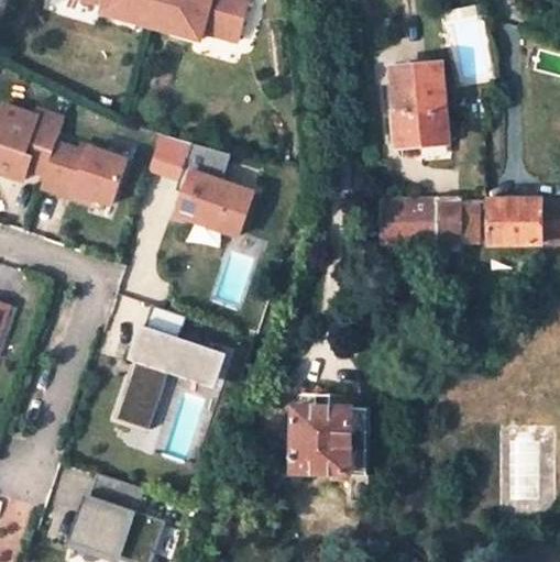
[(86,0),(97,3),(95,11),(144,24),(151,0),(86,0)]
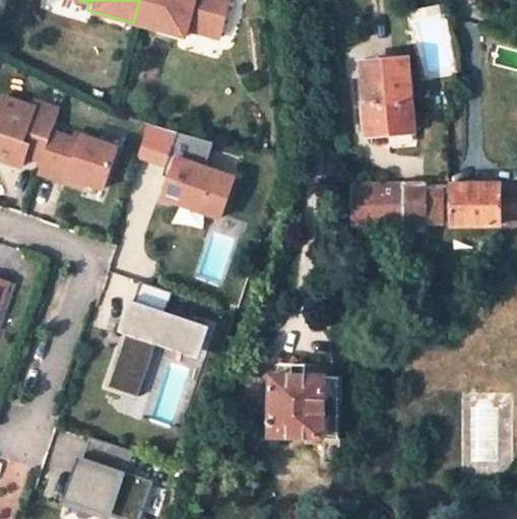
[(139,0),(133,22),(178,36),(180,27),(212,37),(221,0),(139,0)]
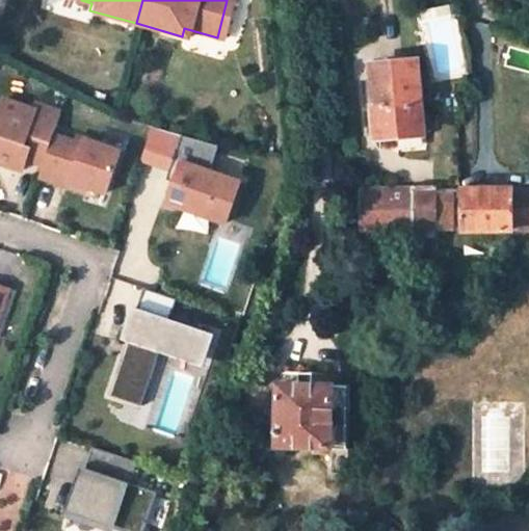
[(387,72),(370,72),(374,140),(423,138),(420,71),(401,71),(401,62),(387,63),(387,72)]
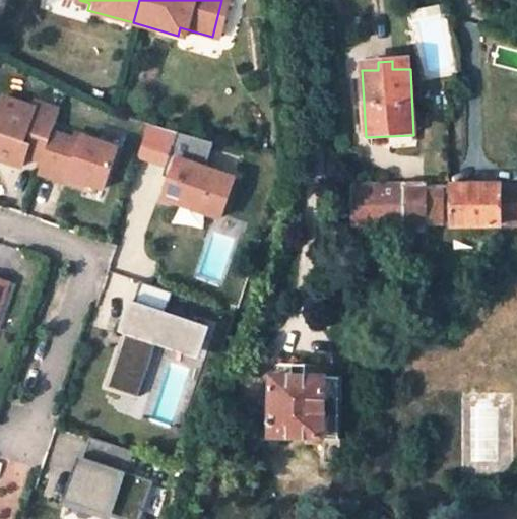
[(39,165),(51,129),(57,110),(35,102),(33,108),(2,98),(0,104),(0,161),(21,169),(24,159),(39,165)]
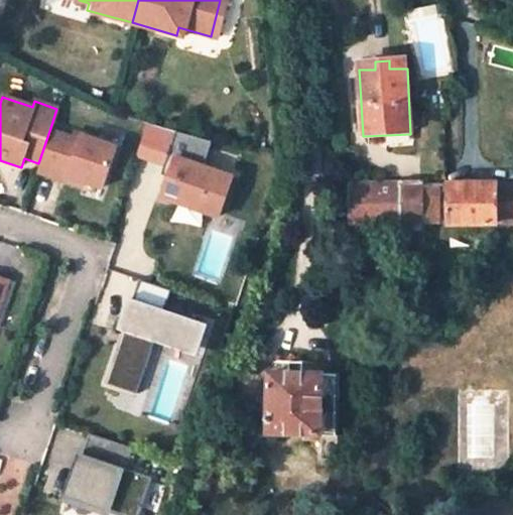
[(213,139),(145,123),(134,157),(172,170),(162,202),(223,222),(237,178),(203,167),(213,139)]
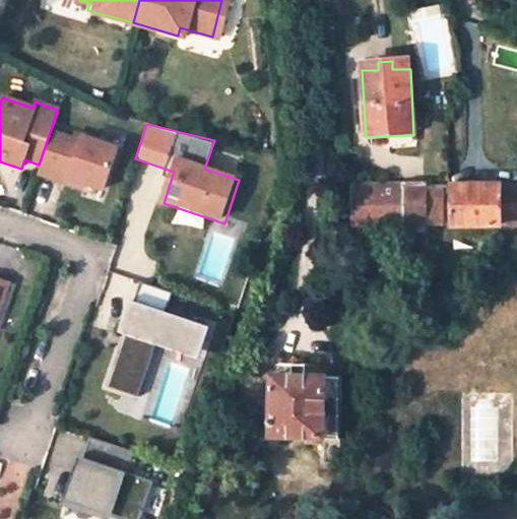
[(71,136),(51,129),(39,165),(35,176),(68,188),(71,181),(85,186),(105,192),(119,149),(72,133),(71,136)]
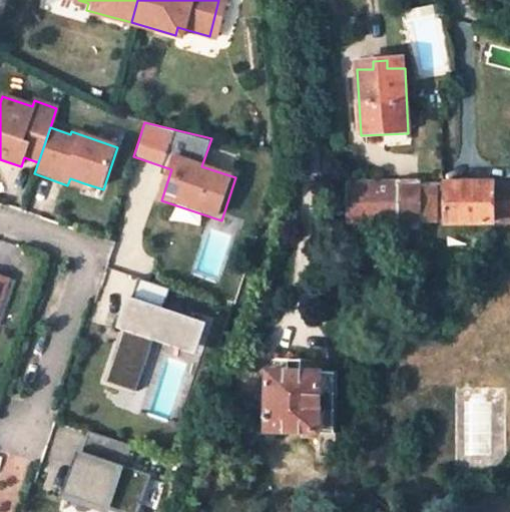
[(70,178),(67,185),(82,190),(84,183),(70,178)]
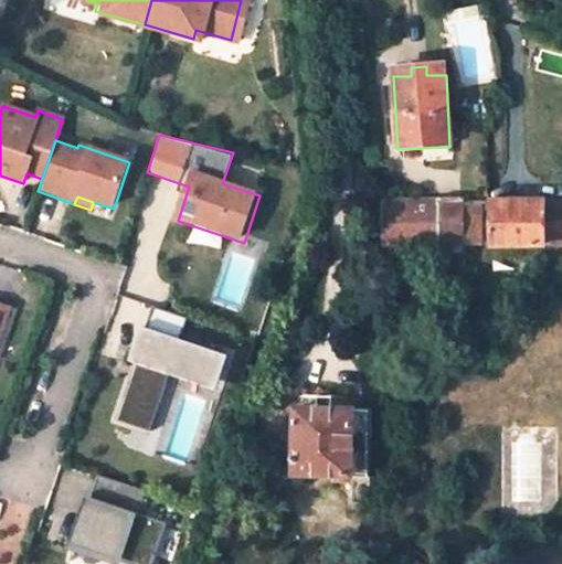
[(432,247),(458,247),(457,202),(457,197),(430,197),(428,202),(432,241),(432,247)]
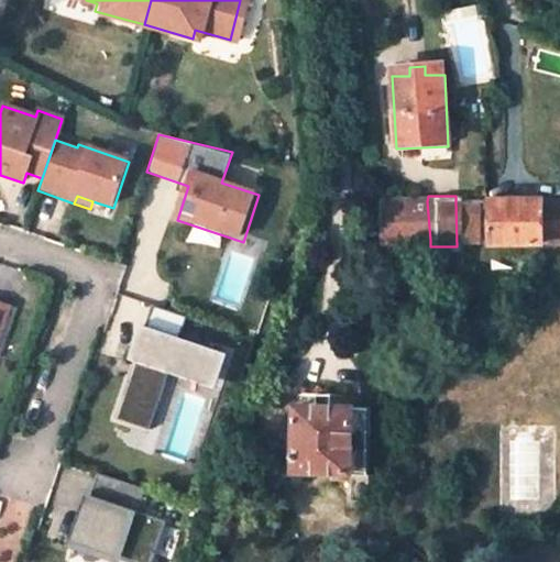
[(530,199),(485,200),(484,244),(559,243),(559,201),(536,202),(530,199)]
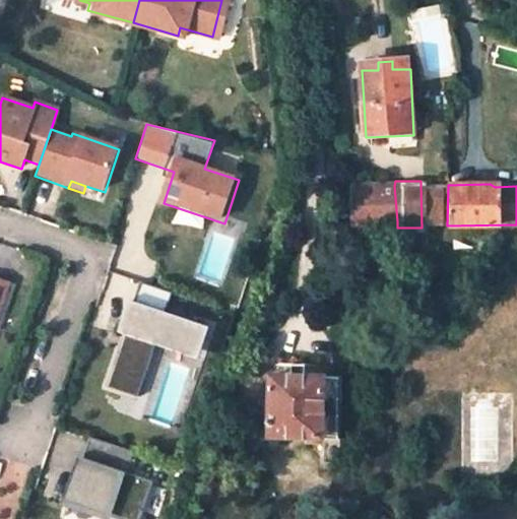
[(397,221),(394,186),(351,186),(351,221),(397,221)]
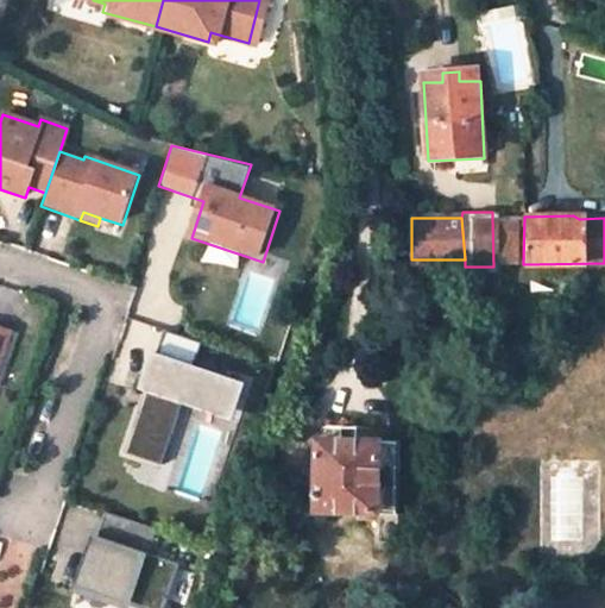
[(492,218),(493,267),(511,267),(509,218),(492,218)]
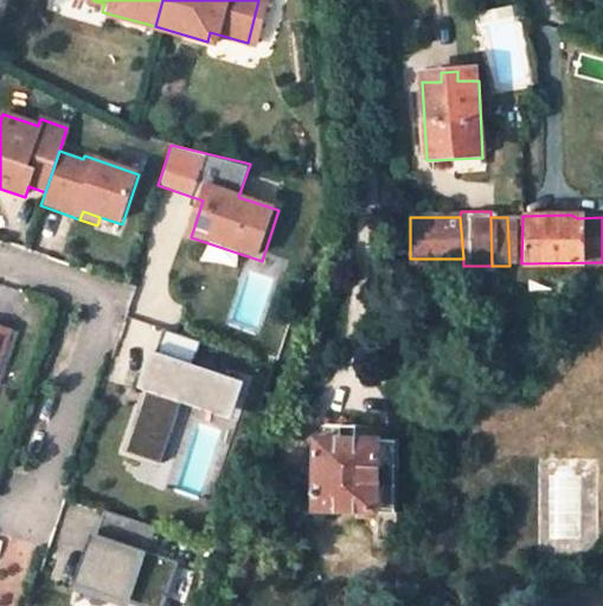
[(0,359),(11,329),(0,325),(0,359)]
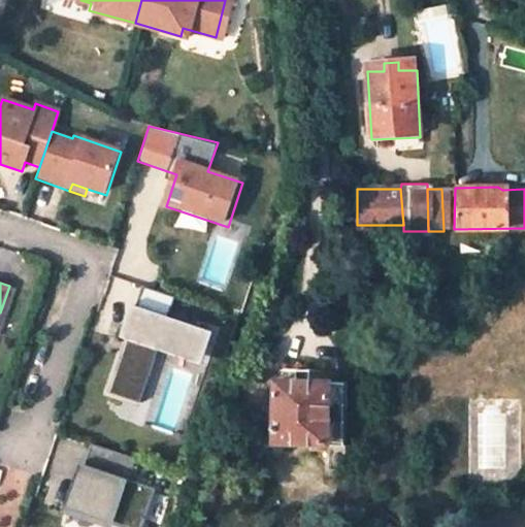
[(175,297),(142,286),(136,305),(133,304),(122,338),(128,340),(109,394),(141,404),(160,352),(206,367),(218,333),(169,317),(175,297)]
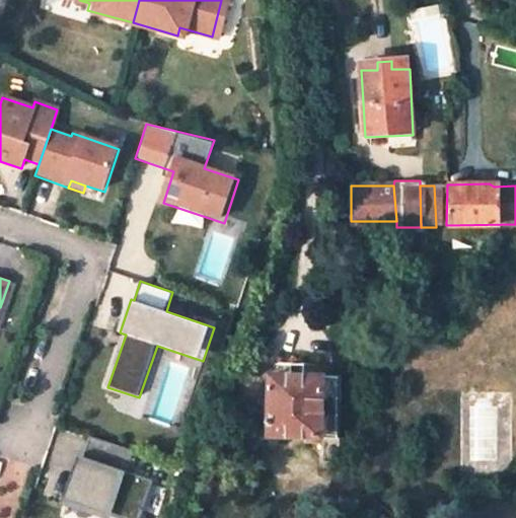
[(268,436),(321,438),(322,375),(270,374),(268,436)]
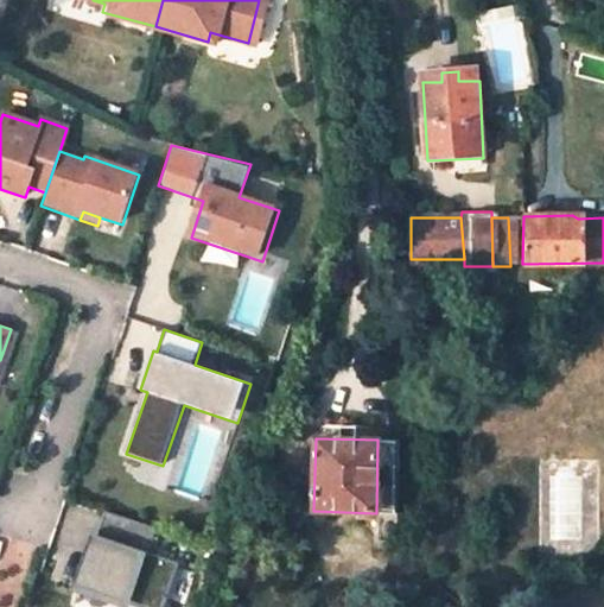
[(394,441),(377,440),(376,513),(393,513),(394,441)]
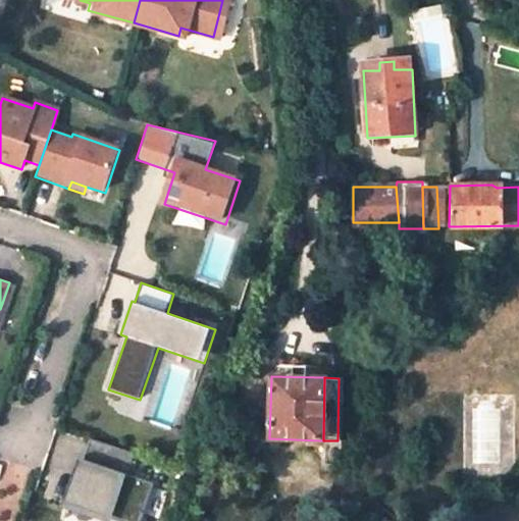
[(134,453),(90,437),(83,460),(78,458),(61,507),(104,520),(139,520),(153,482),(126,473),(134,453)]
